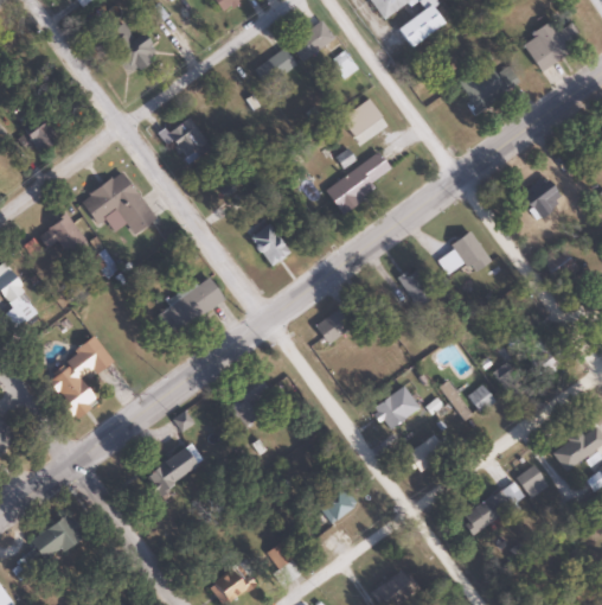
[(217,0),(224,10),(237,0),(217,0)]
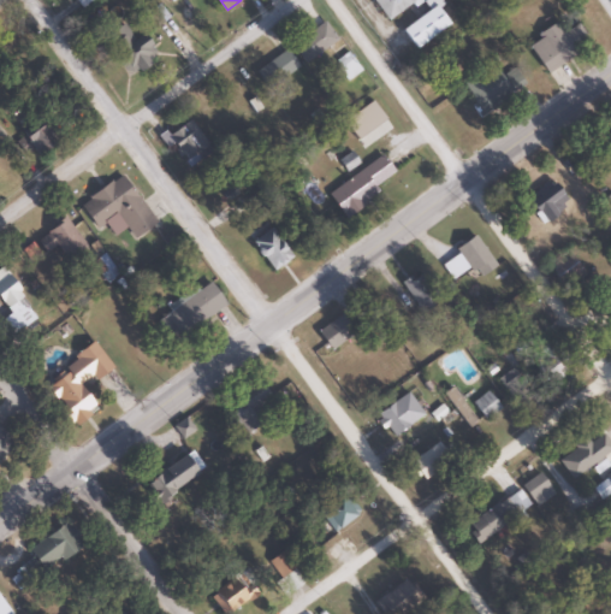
[(379,0),(392,18),(416,0),(379,0)]
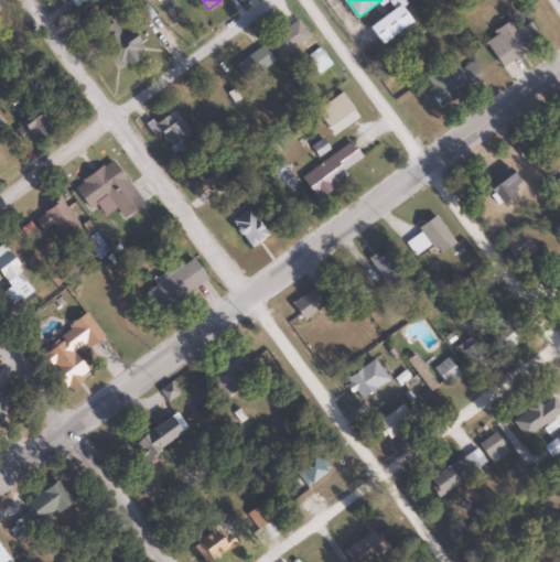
[(412,19),(399,2),(370,26),(384,43),(412,19)]
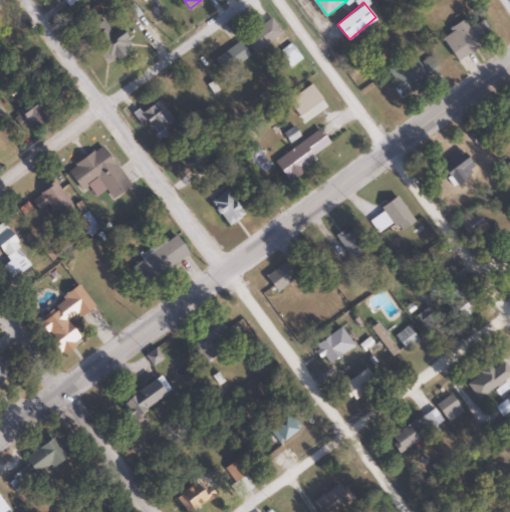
[(257,51),(284,30),(273,16),(246,36),(257,51)]
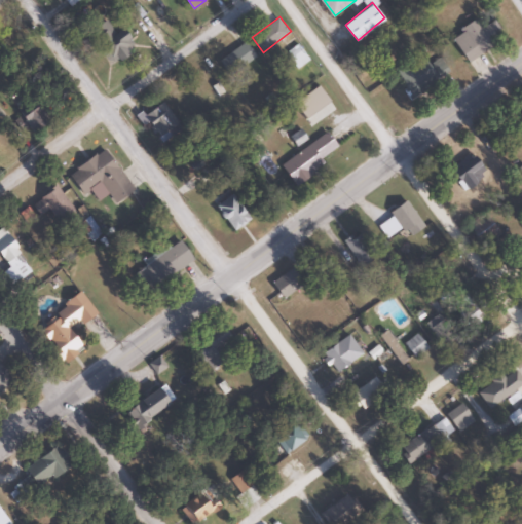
[(468,59),(507,36),(495,16),(486,23),(483,16),(453,33),(468,59)]
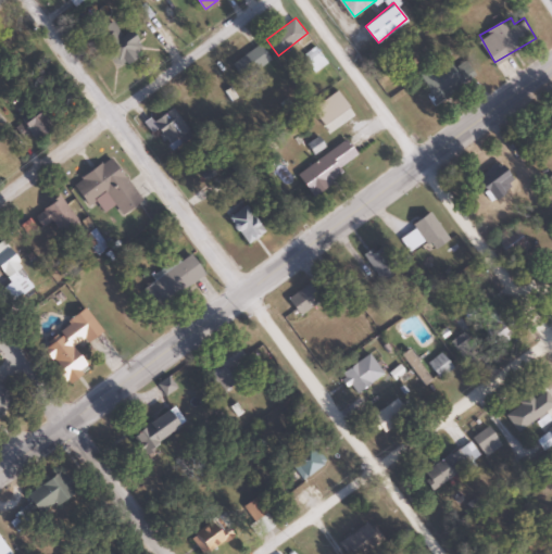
[(123,63),(145,43),(132,29),(126,34),(113,20),(97,35),(123,63)]
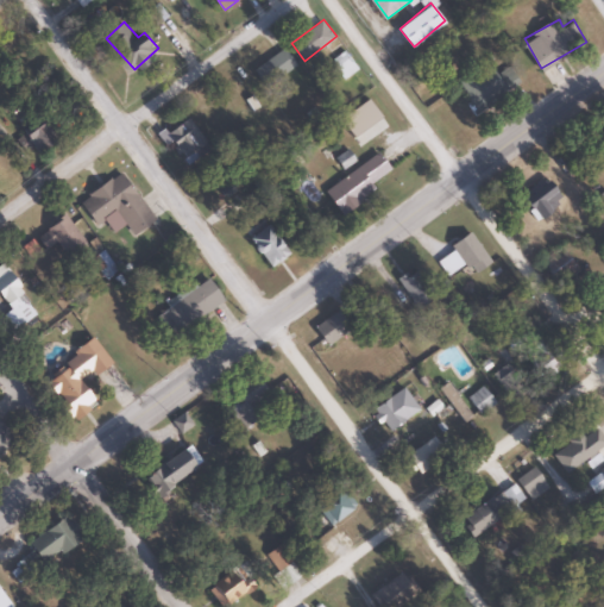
[(257,68),(269,85),(299,63),(287,47),(257,68)]
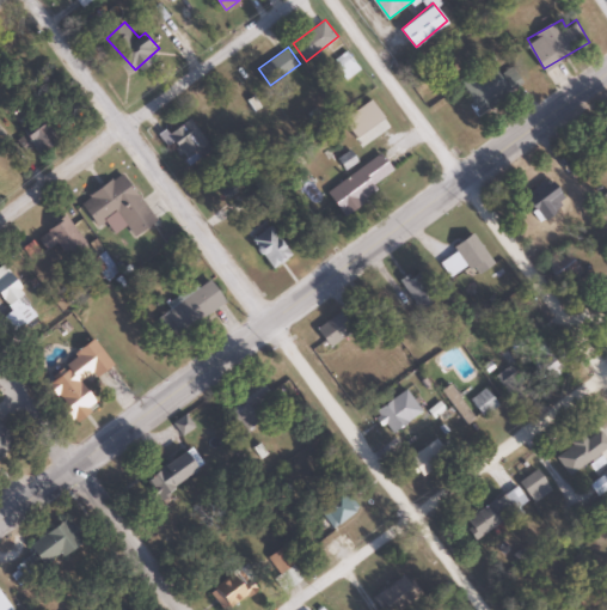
[(349,78),(363,68),(350,50),(337,60),(349,78)]
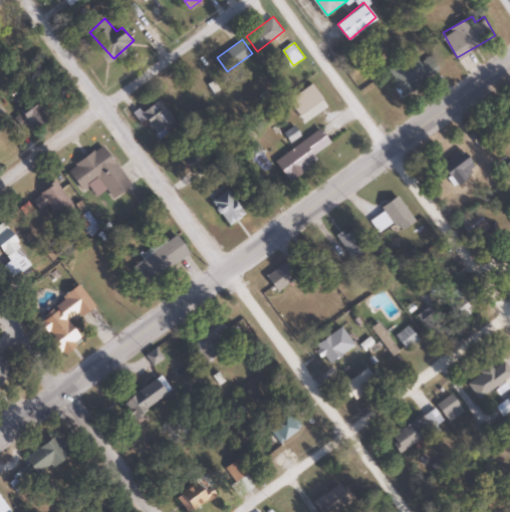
[(434,55),(421,61),(418,54),(390,68),(402,92),(443,72),(434,55)]
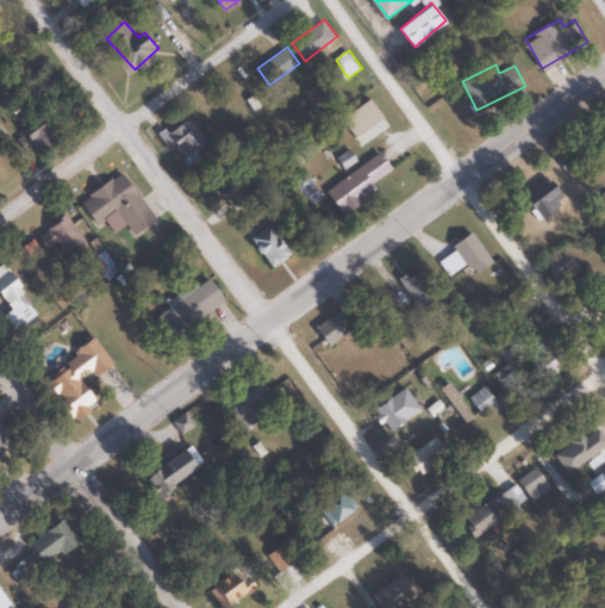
[(168,132),(191,162),(213,147),(191,116),(168,132)]
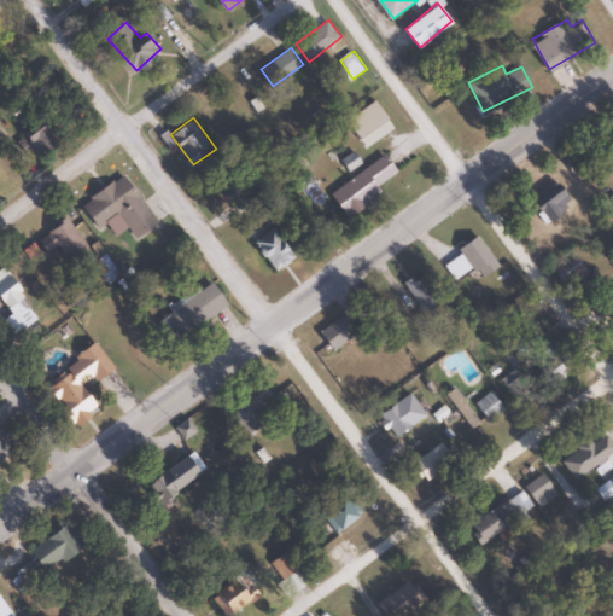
[(28,151),(53,143),(45,118),(21,126),(28,151)]
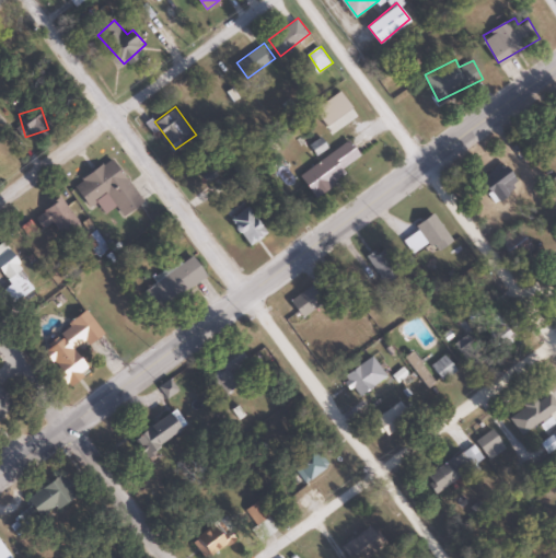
[(300,175),(313,194),(365,158),(351,139),(300,175)]
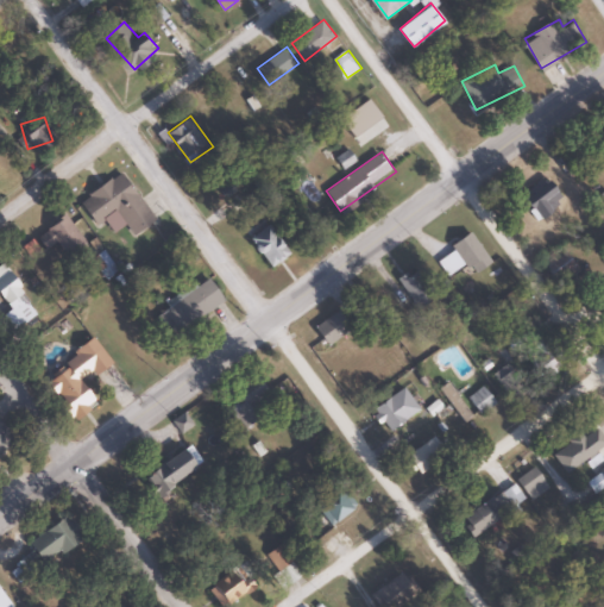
[(119,210),(136,233),(157,218),(124,170),(81,201),(99,225),(119,210)]
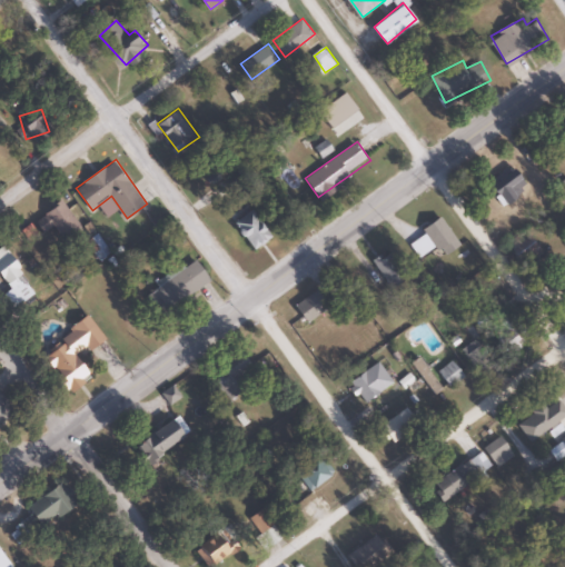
[(531,186),(512,163),(488,183),(507,205),(531,186)]
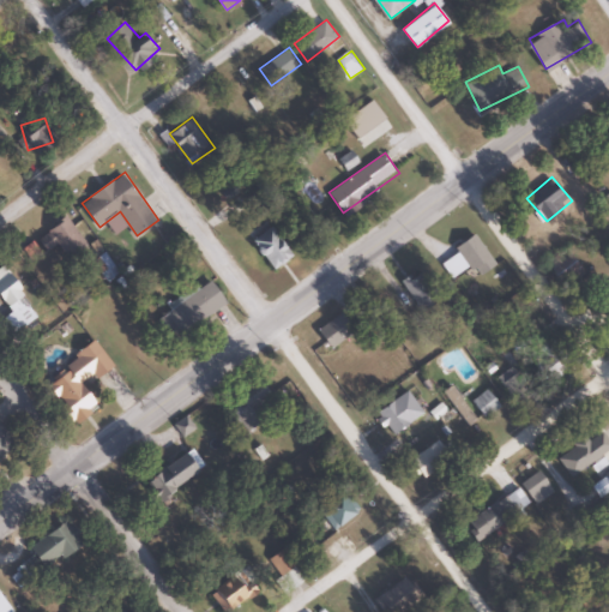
[(59,245),(72,258),(90,240),(65,215),(41,240),(52,251),(59,245)]
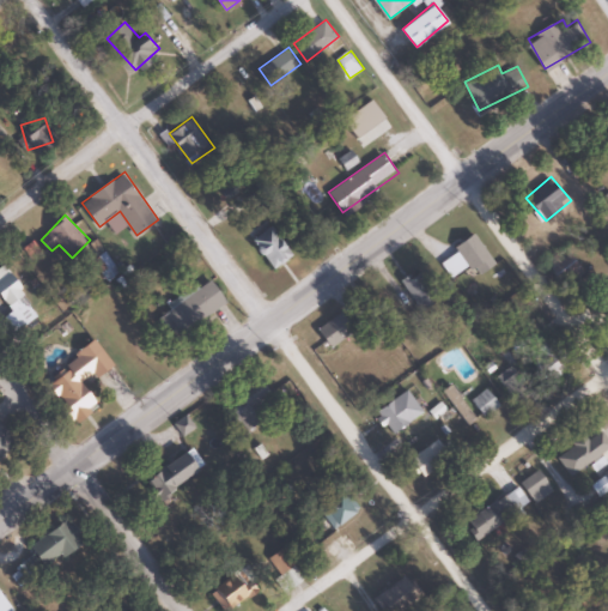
[(292,256),(274,224),(254,236),(271,268),(292,256)]
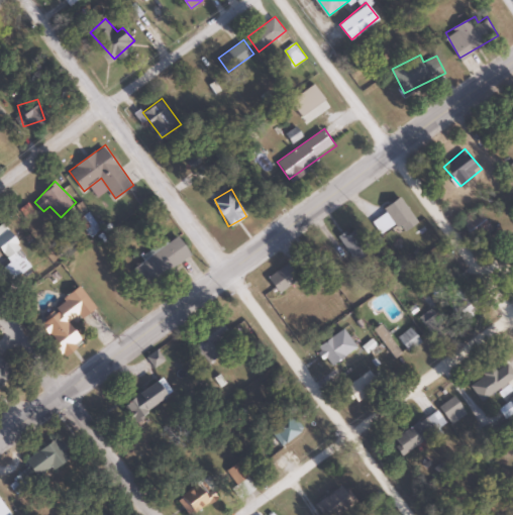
[(386,205),(403,231),(418,221),(401,195),(386,205)]
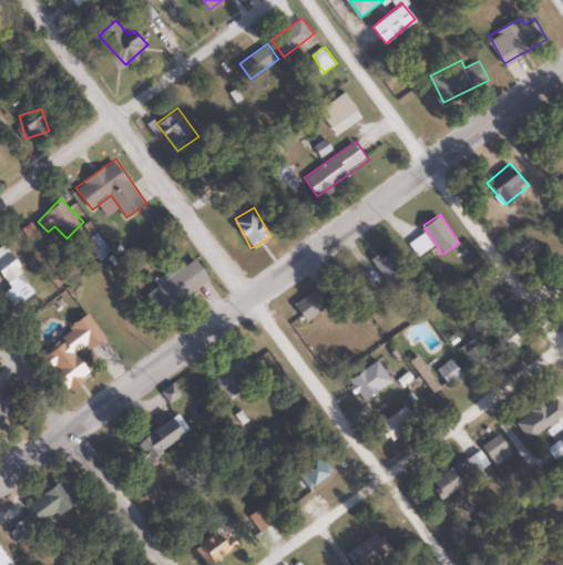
[(0,247),(0,273),(18,304),(36,294),(7,244),(0,247)]
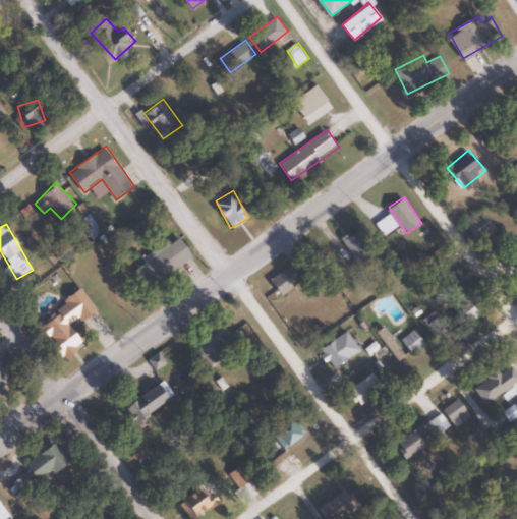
[(363,226),(344,234),(356,263),(377,254),(363,226)]
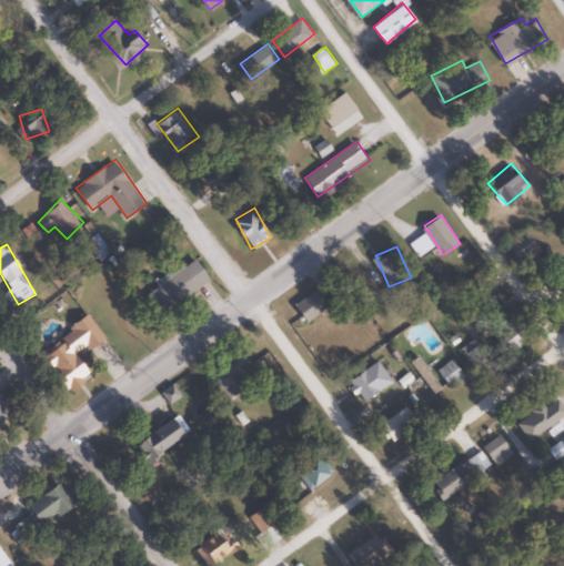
[(212,282),(199,260),(148,290),(161,313),(212,282)]
